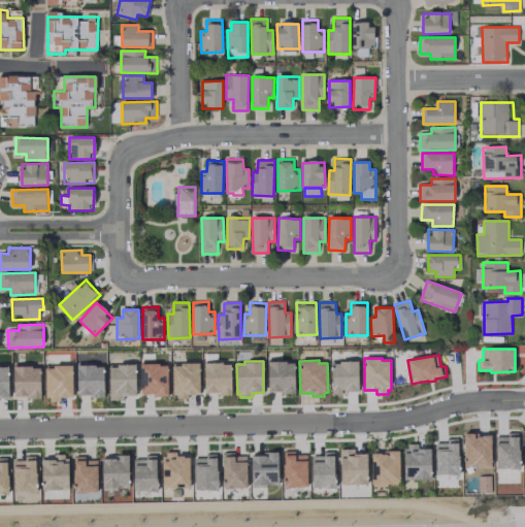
[(268,362),(288,361),(288,363),(295,363),(296,394),(283,394),(282,391),(269,391),(268,362)]
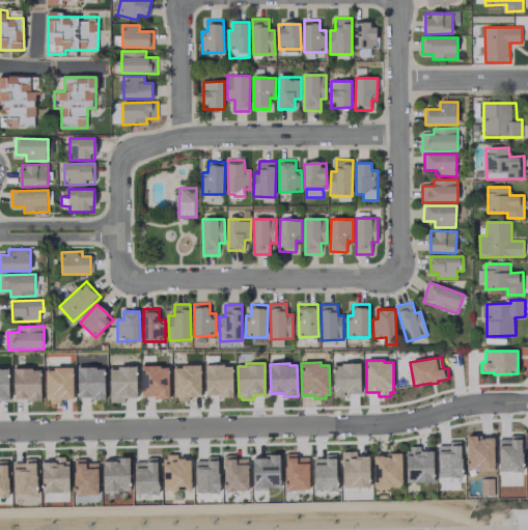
[(334,365),(342,365),(342,363),(361,363),(362,393),(349,394),(349,396),(334,397),(334,365)]
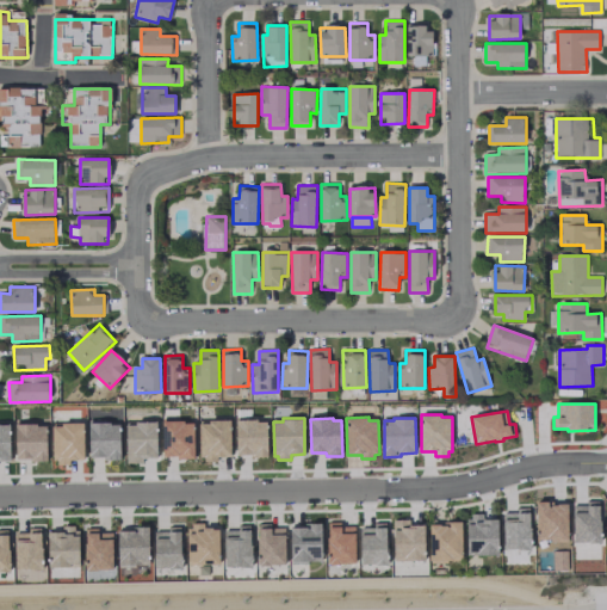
[(236,419),(259,419),(259,421),(268,421),(268,456),(253,457),(252,454),(237,454),(236,419)]
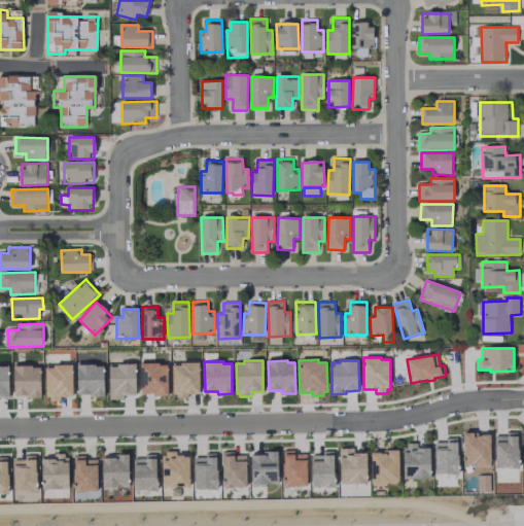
[(141,362),(160,362),(160,364),(168,364),(169,395),(154,395),(154,393),(141,393),(141,362)]
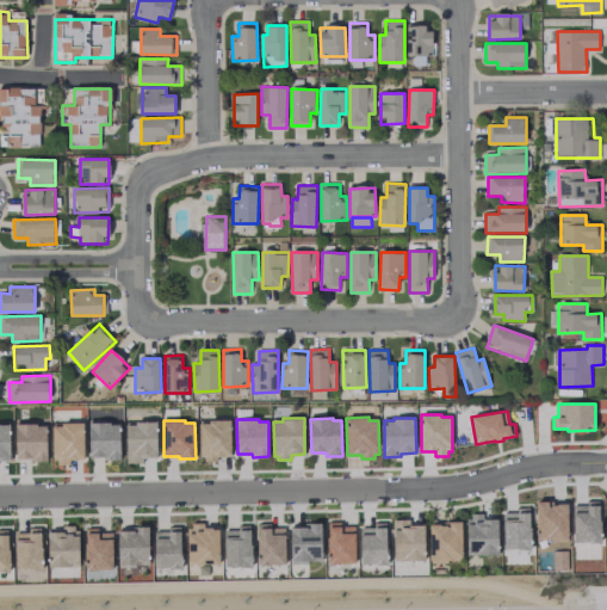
[(200,424),(210,424),(210,420),(233,420),(233,457),(218,457),(218,462),(204,462),(204,457),(200,457),(200,424)]
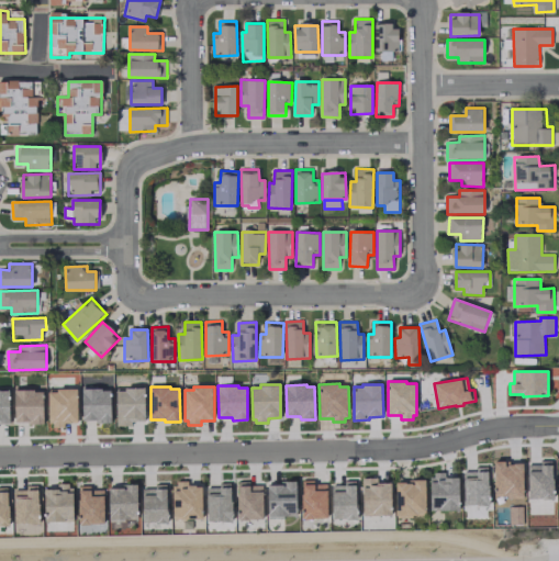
[(48,391),(57,391),(57,388),(78,388),(79,422),(65,422),(65,426),(54,426),(54,423),(48,423),(48,391)]
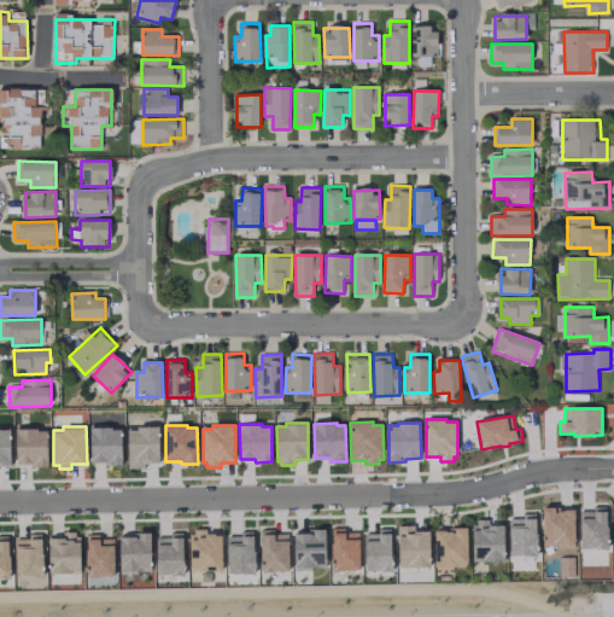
[(91,428),(122,426),(123,465),(106,465),(106,461),(92,461),(91,428)]
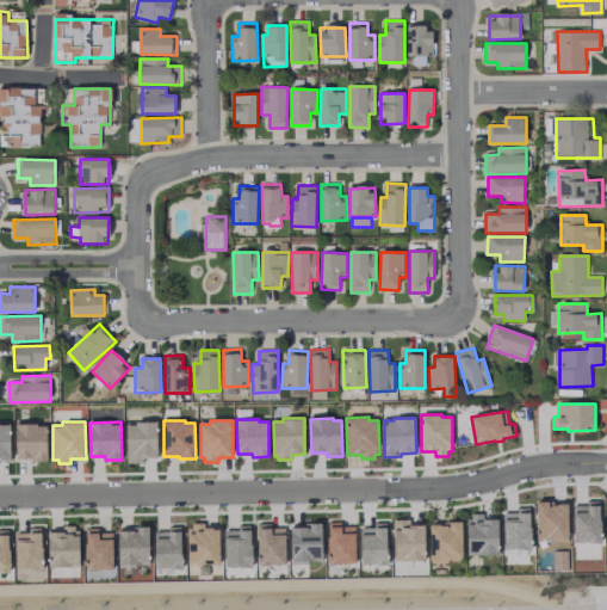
[(127,425),(137,424),(137,421),(158,421),(158,457),(144,457),(144,463),(128,463),(127,425)]
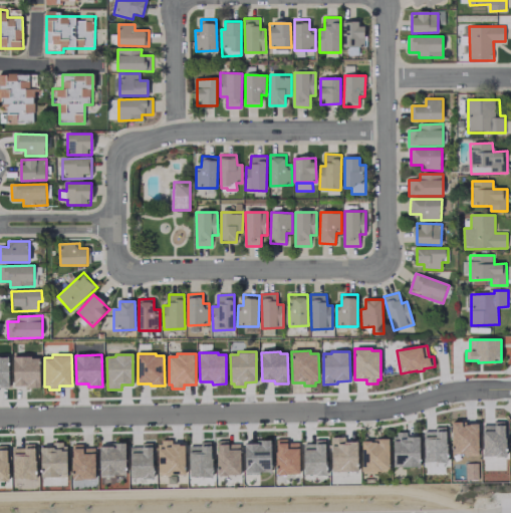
[(0,356),(8,356),(9,387),(0,387),(0,356)]
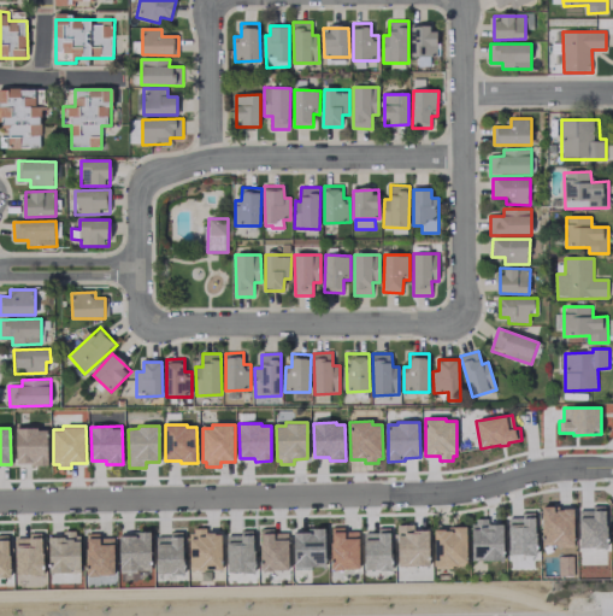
[(17,428),(39,428),(39,430),(48,430),(48,465),(33,465),(33,462),(17,462),(17,428)]
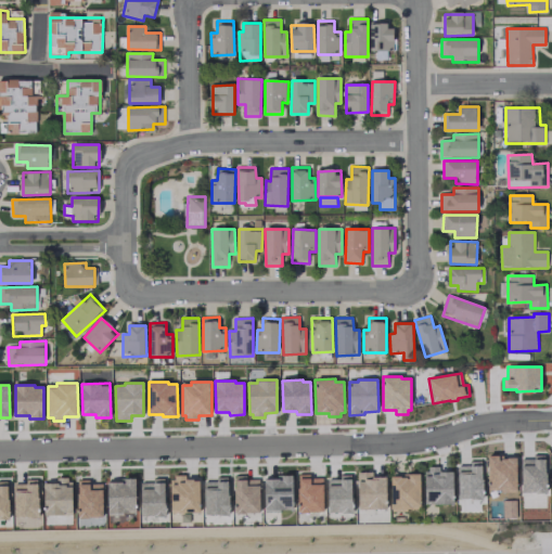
[(487,454),(499,454),(499,460),(501,460),(501,459),(508,459),(508,458),(516,458),(517,492),(502,492),(502,490),(488,490),(487,454)]
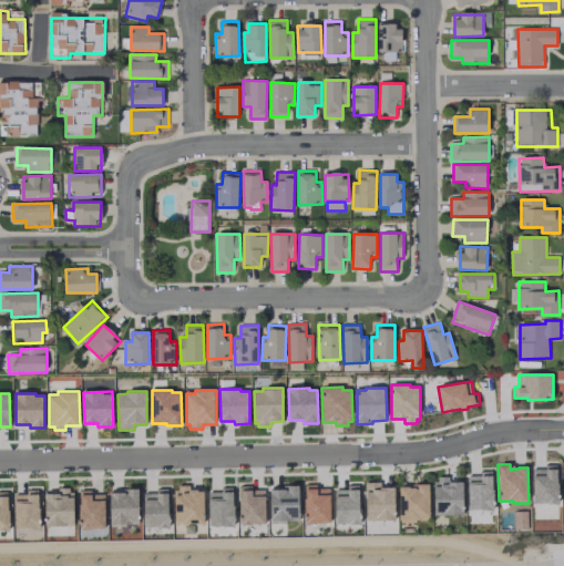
[(546,469),(557,469),(557,479),(559,479),(559,503),(533,503),(533,475),(546,475),(546,469)]
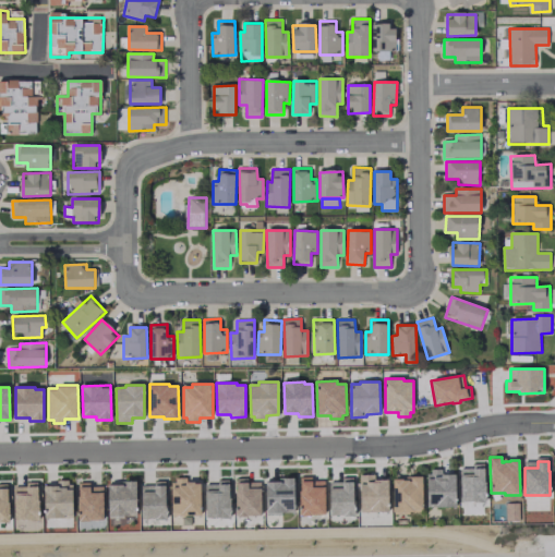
[(461,474),(473,474),(473,468),(485,468),(485,500),(461,500),(461,474)]
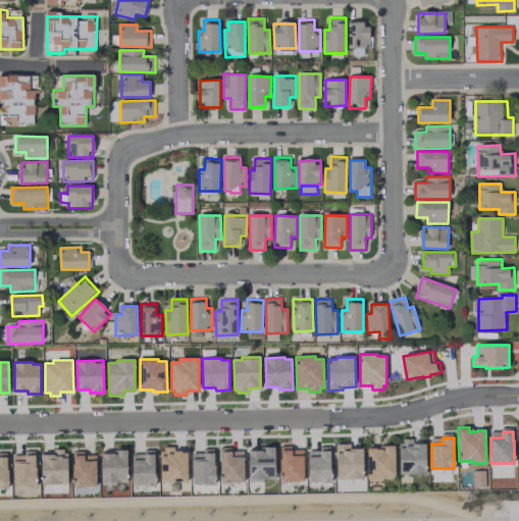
[(400,447),(406,447),(406,446),(412,446),(412,443),(428,443),(428,474),(409,474),(409,472),(400,472),(400,447)]
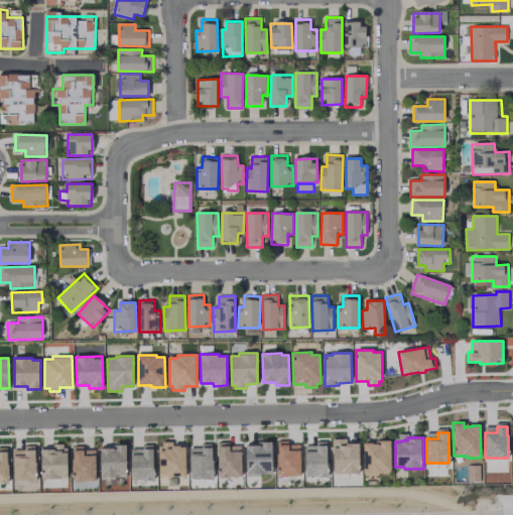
[(364,442),(380,443),(380,439),(392,439),(391,474),(379,474),(379,476),(364,476),(364,442)]
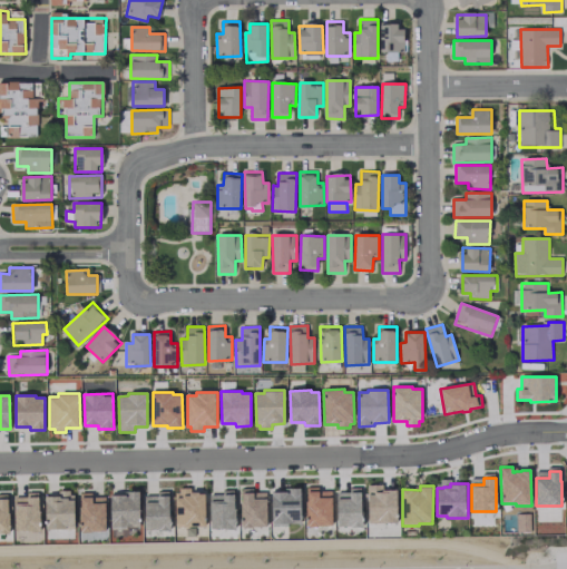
[(273,492),(287,492),(290,492),(290,488),(302,488),(302,523),(273,525),(273,492)]
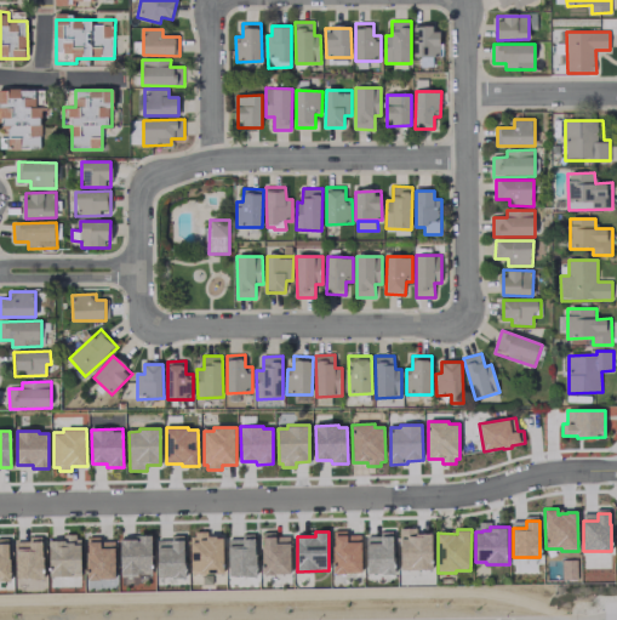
[(401,538),(409,538),(409,535),(416,535),(416,532),(433,532),(434,570),(401,570),(401,538)]
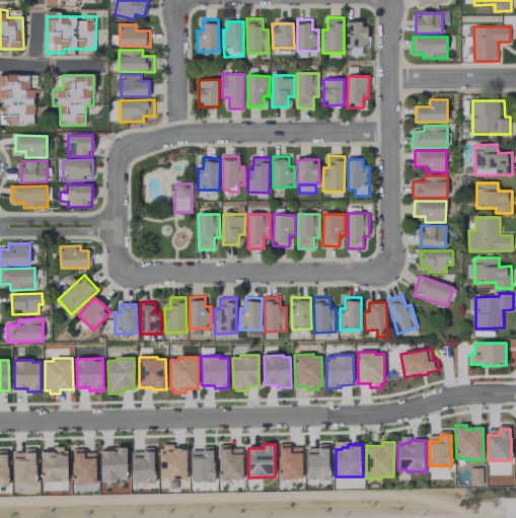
[(160,453),(166,453),(166,450),(172,450),(172,446),(189,446),(189,479),(160,479),(160,453)]
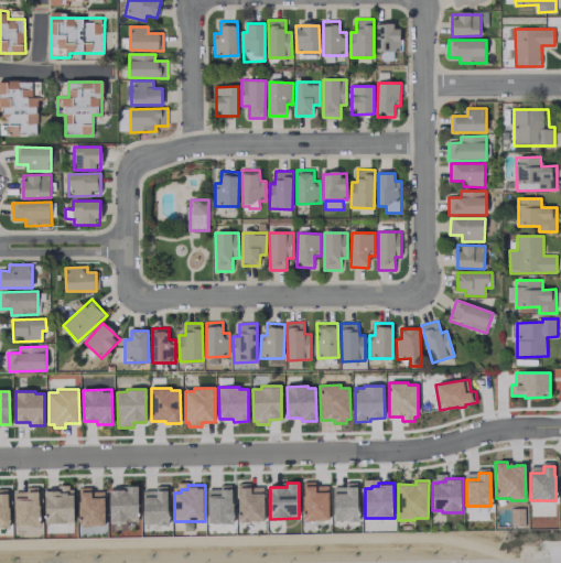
[(110,490),(126,489),(126,490),(128,490),(128,486),(138,486),(139,520),(126,520),(126,522),(110,523),(110,490)]
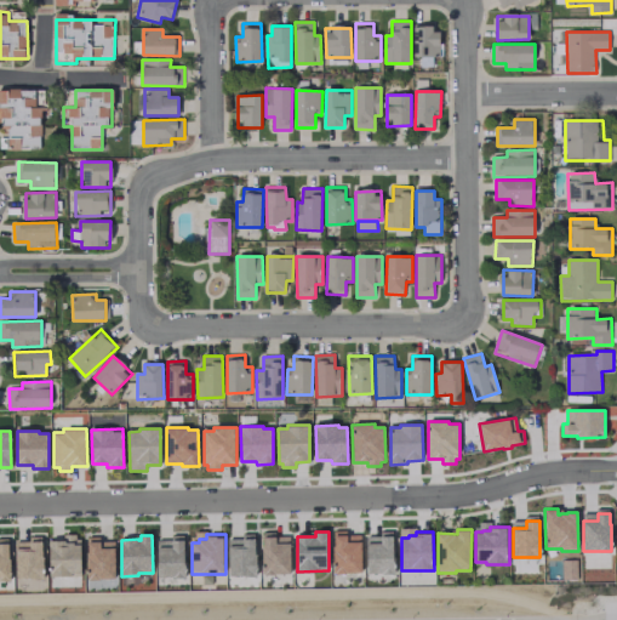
[(335,535),(363,535),(363,573),(335,573),(335,535)]
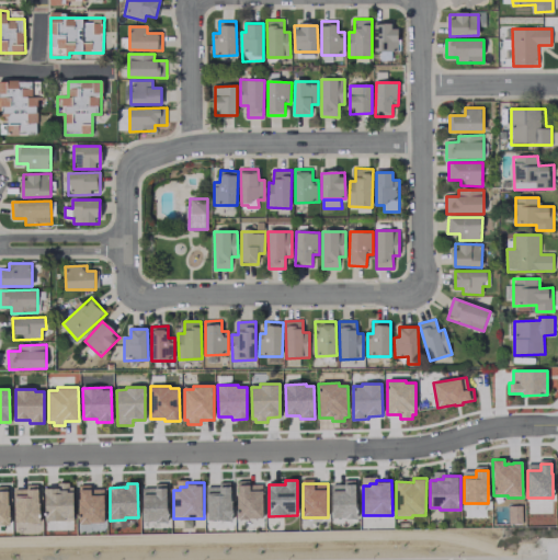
[(332,491),(344,490),(344,483),(356,483),(356,517),(333,517),(332,491)]
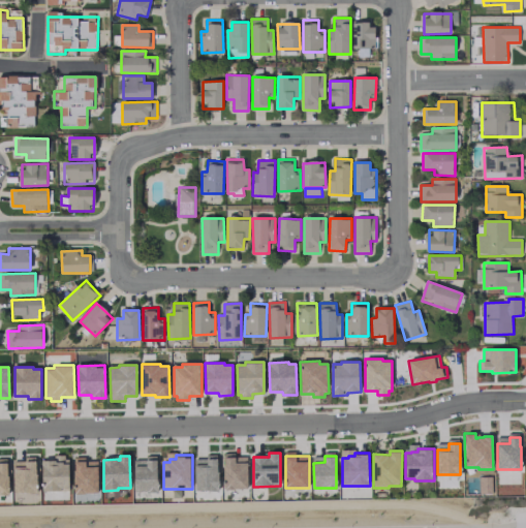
[(225,457),(248,457),(249,488),(224,489),(223,470),(225,470),(225,457)]
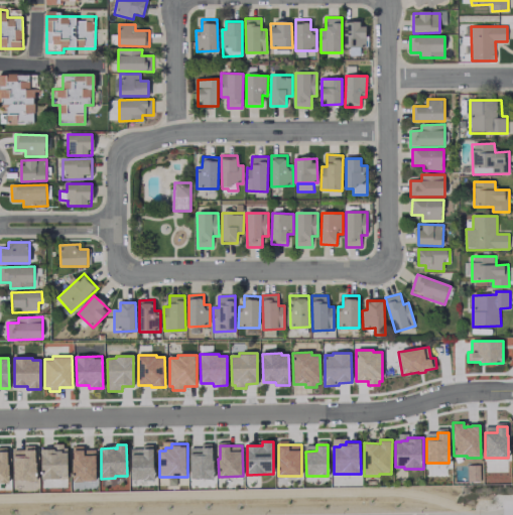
[(190,453),(203,453),(203,447),(213,447),(213,455),(214,455),(214,479),(190,479),(190,453)]
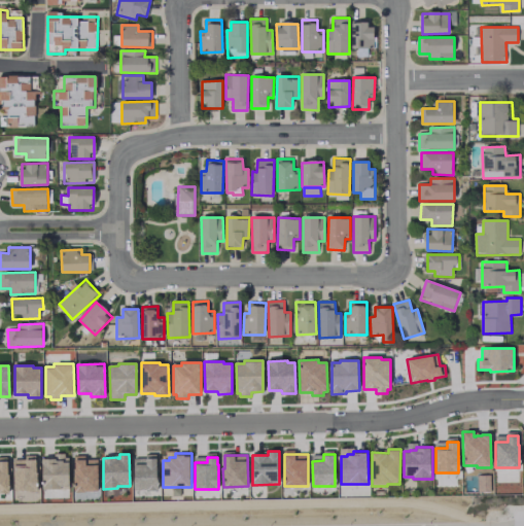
[(41,458),(57,458),(57,459),(63,459),(64,461),(70,461),(70,489),(42,490),(41,458)]
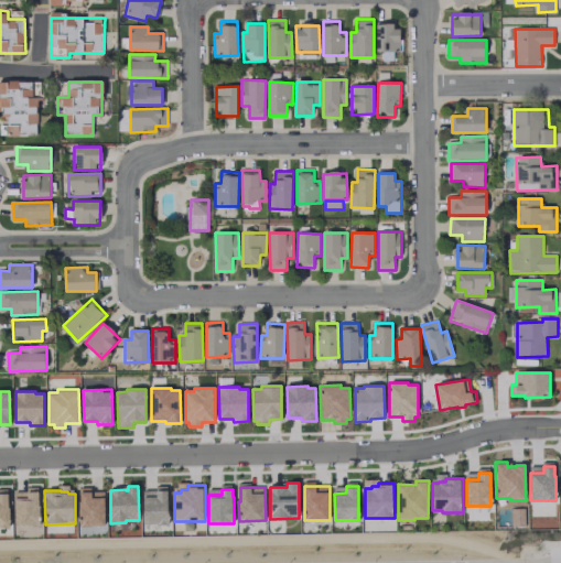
[(79,490),(94,490),(94,496),(106,496),(107,526),(92,526),(92,527),(81,527),(81,526),(78,526),(78,506),(79,506),(79,490)]
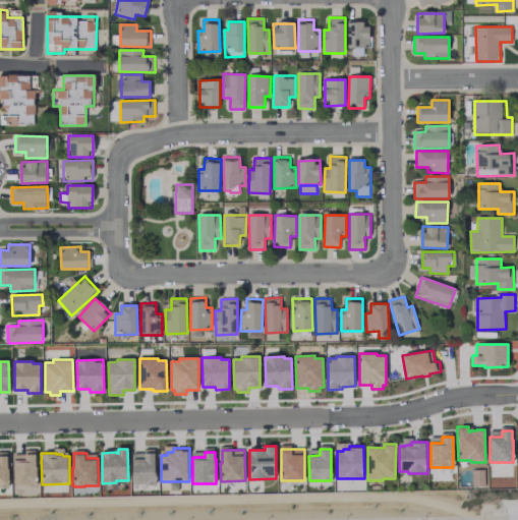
[(145,453),(156,453),(157,483),(133,484),(132,459),(145,458),(145,453)]
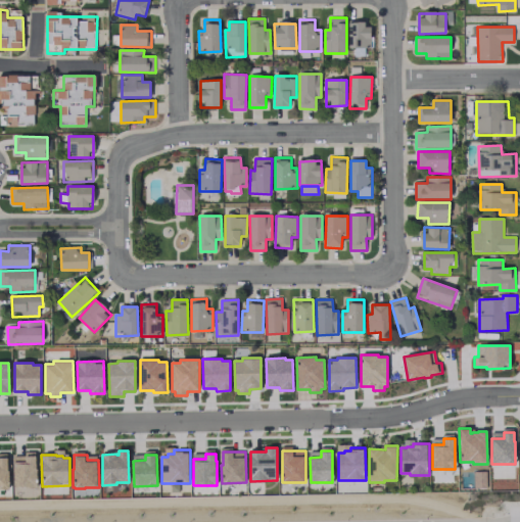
[(13,462),(26,462),(26,456),(37,456),(38,487),(14,487),(13,462)]
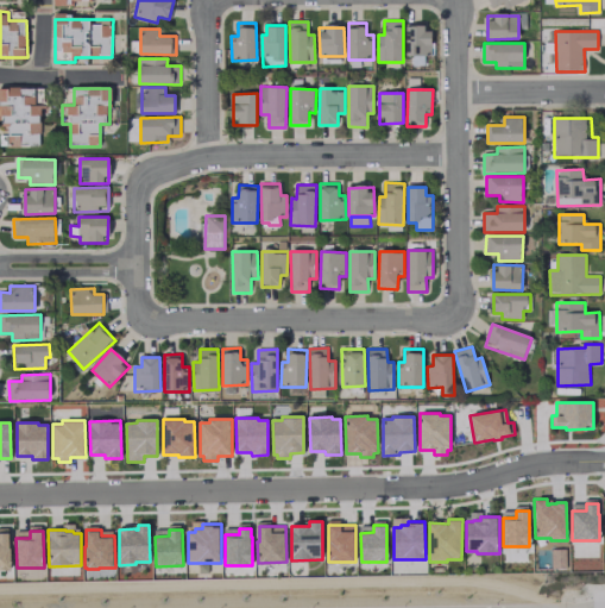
[(0,532),(10,532),(10,547),(11,547),(11,569),(10,569),(10,570),(0,570),(0,532)]
